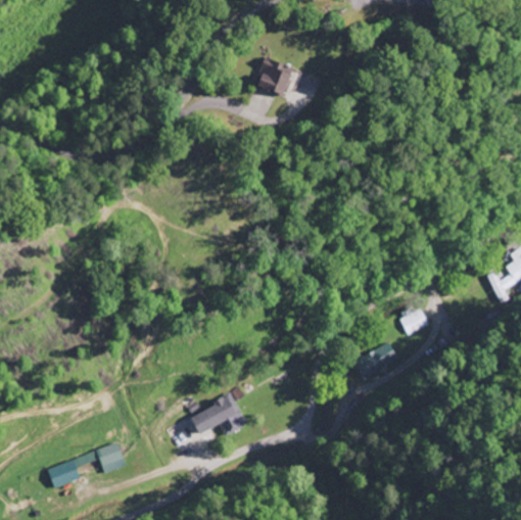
[(259,84),(290,91),(297,63),(267,55),(259,84)]
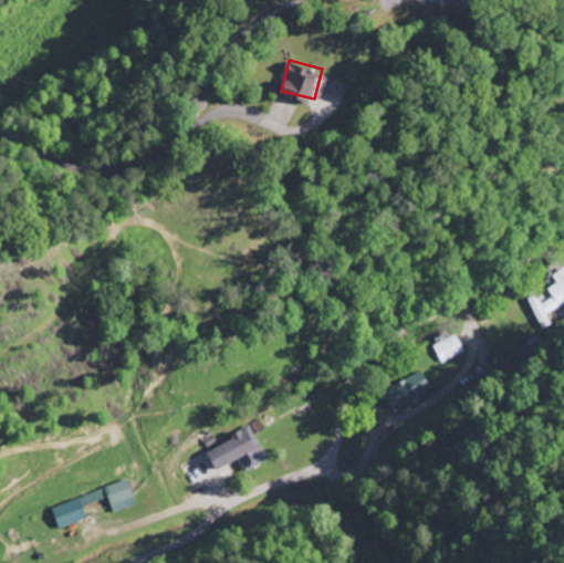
[(456,333),(447,337),(445,332),(431,339),(441,361),(463,351),(456,333)]
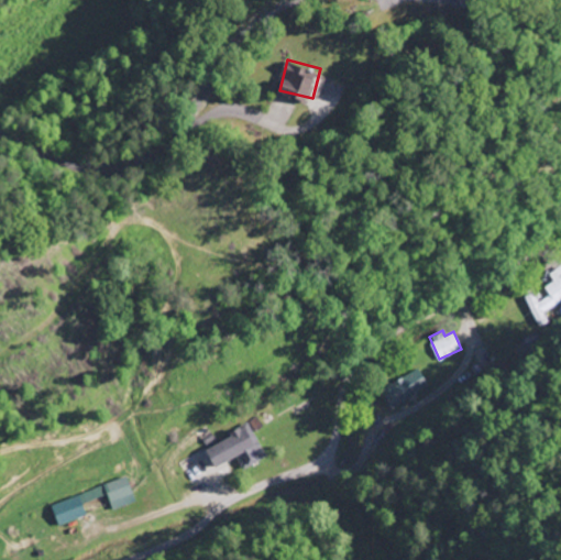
[(380,388),(389,407),(428,385),(418,368),(380,388)]
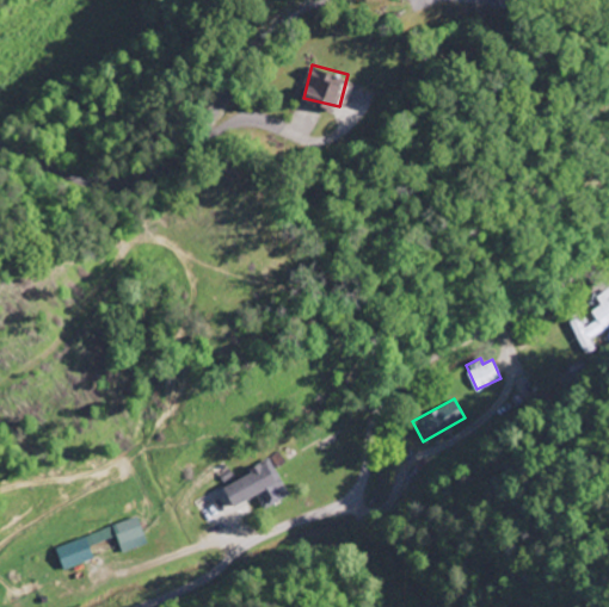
[(290,493),(269,458),(238,477),(233,470),(220,478),(237,506),(256,494),(265,508),(290,493)]
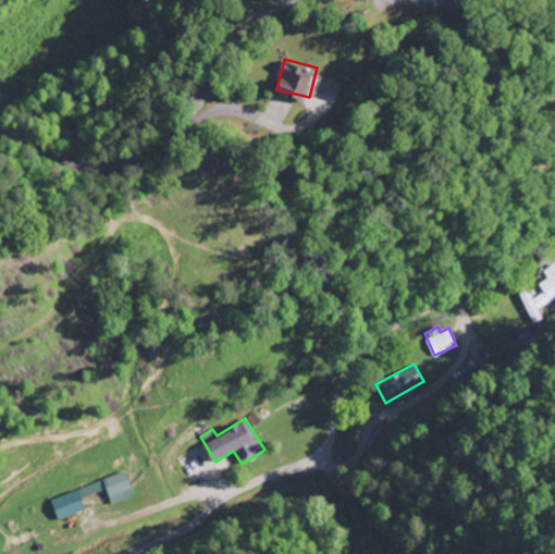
[(50,497),(58,519),(86,509),(82,496),(106,489),(110,504),(134,495),(125,471),(50,497)]
